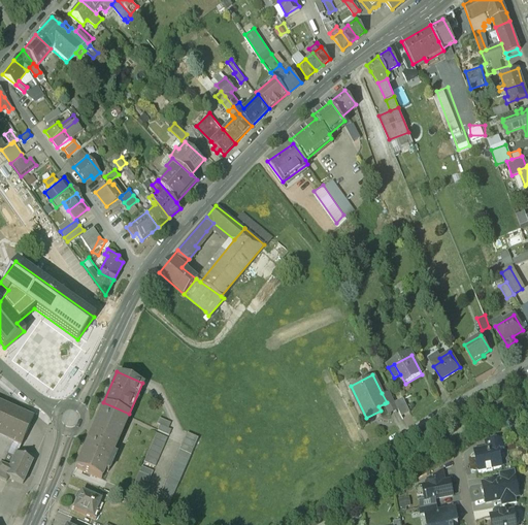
[(395,401),(389,390),(382,393),(387,402),(385,403),(389,411),(397,406),(395,401)]
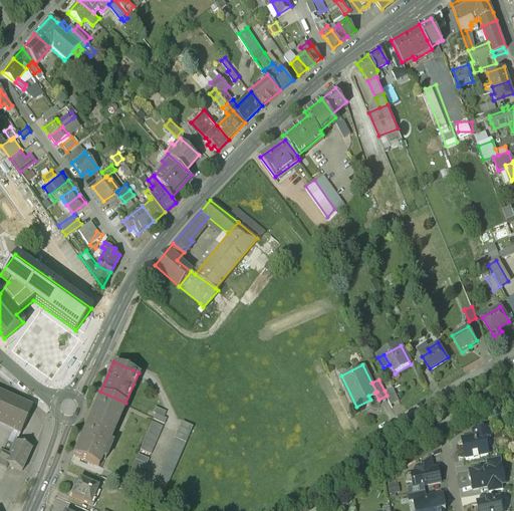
[(393,387),(384,391),(387,396),(390,403),(399,399),(393,387)]
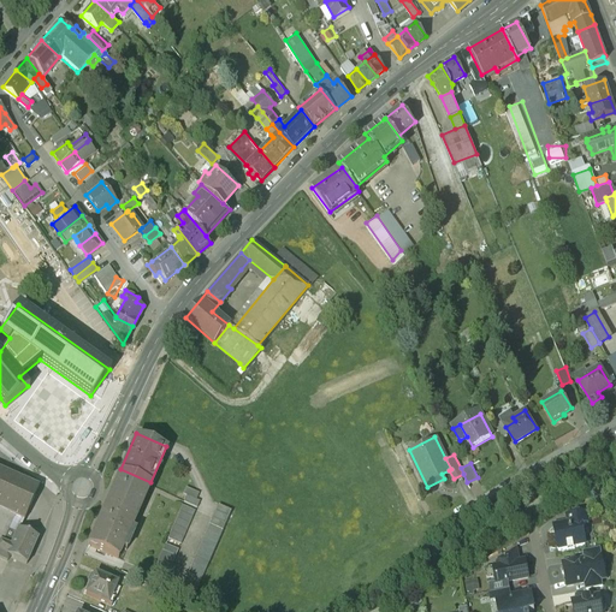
[(39,485),(0,467),(0,506),(12,512),(23,517),(39,485)]
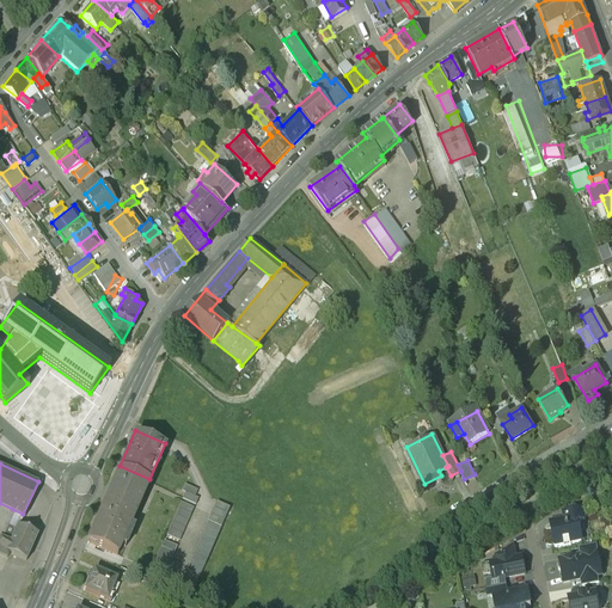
[(150,479),(120,466),(104,501),(134,514),(150,479)]
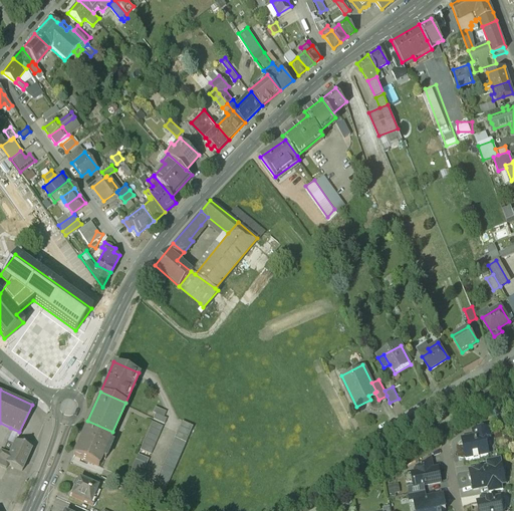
[(166,409),(155,404),(153,410),(156,411),(164,415),(166,409)]
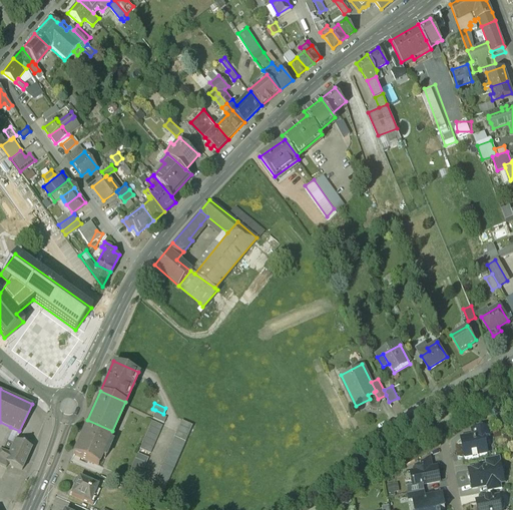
[(163,414),(155,410),(152,415),(163,420),(166,415),(163,414)]
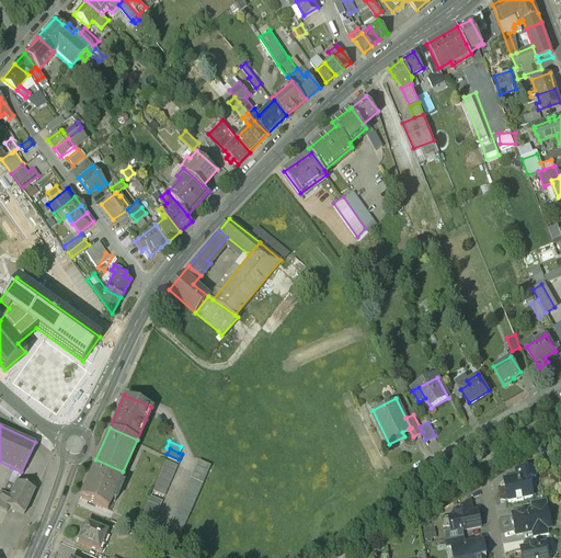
[(165,457),(152,487),(164,492),(178,463),(165,457)]
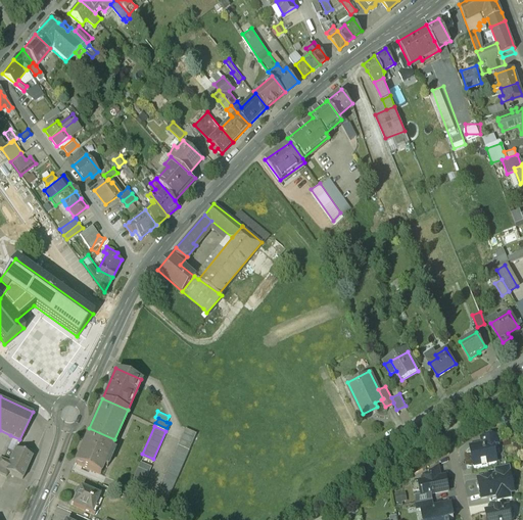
[(185,426),(151,503),(162,508),(189,447),(196,430),(185,426)]
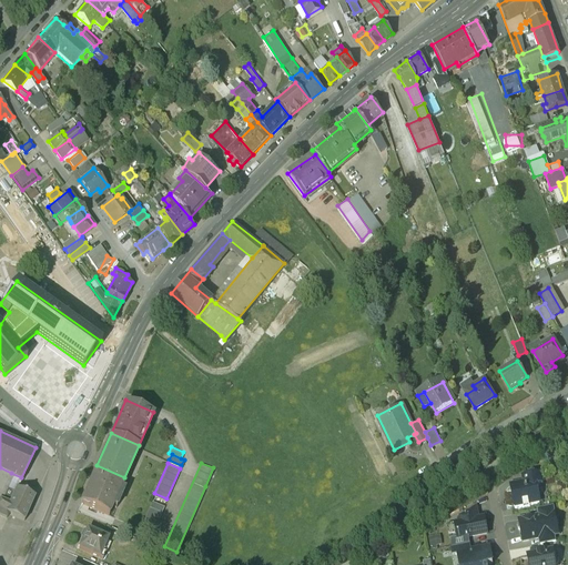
[(124,477),(97,465),(81,501),(109,513),(112,504),(115,505),(124,487),(121,485),(124,477)]
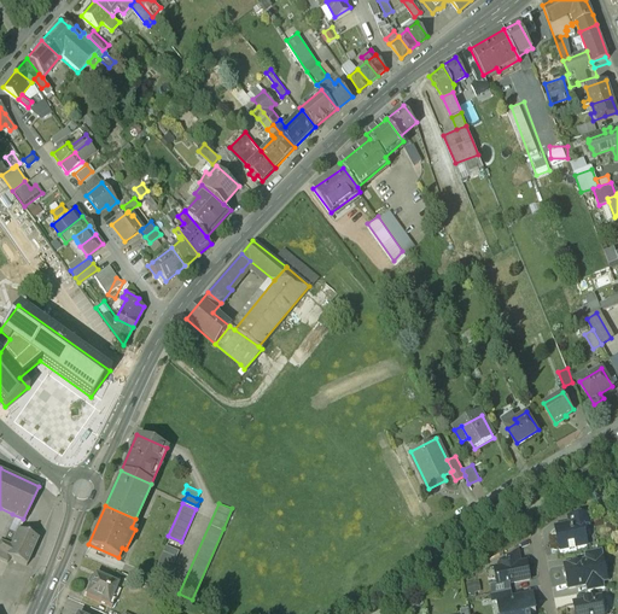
[(0,539),(12,514),(0,508),(0,539)]
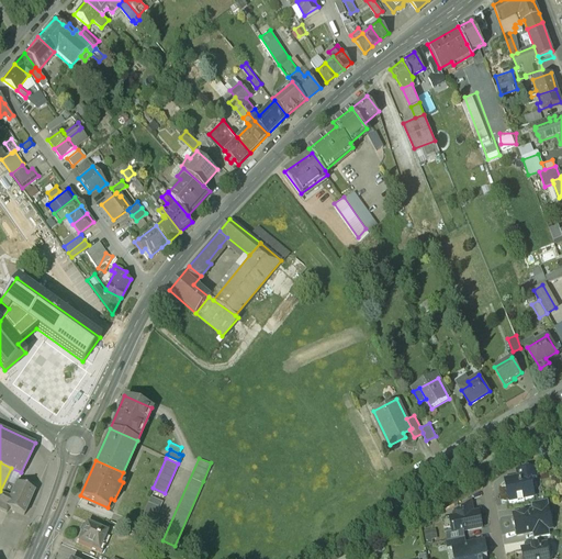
[(535,465),(516,468),(518,476),(529,473),(530,477),(537,474),(535,465)]
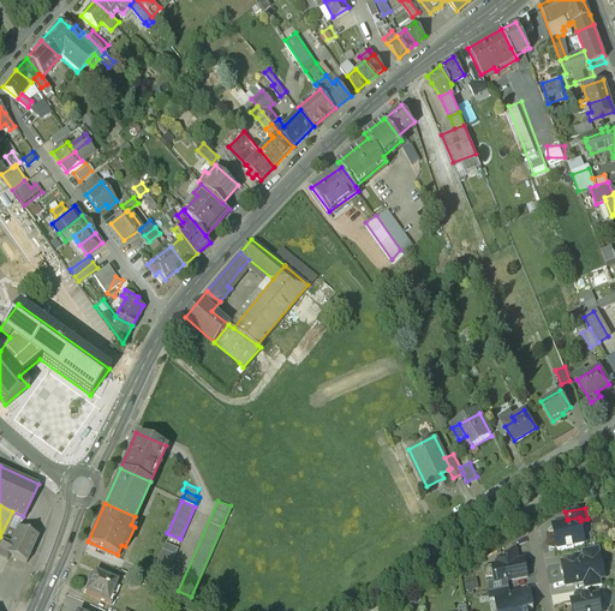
[(567,520),(553,522),(556,545),(565,544),(566,545),(573,543),(573,541),(584,540),(580,521),(579,517),(567,520)]
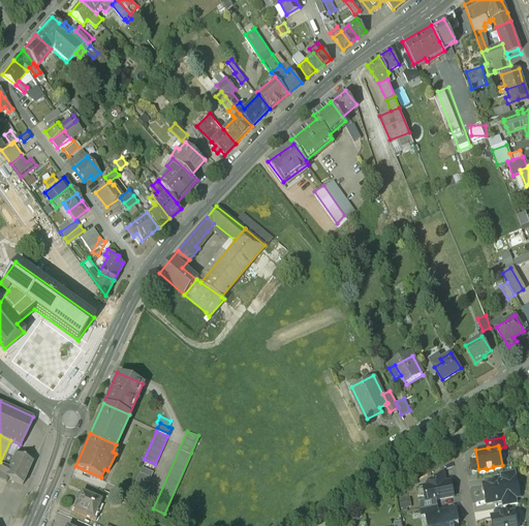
[(14,453),(8,467),(0,463),(0,470),(5,474),(23,482),(32,461),(14,453)]
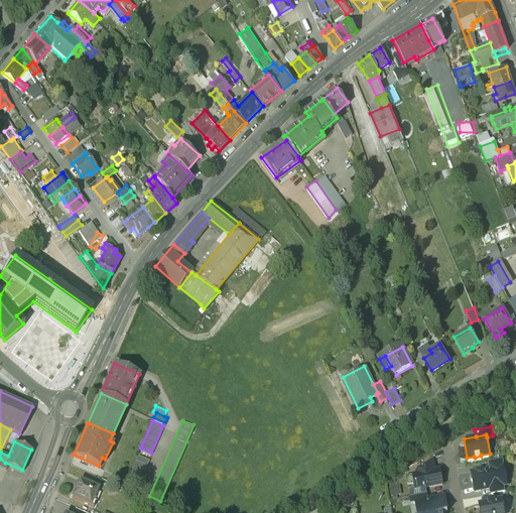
[(149,458),(138,453),(129,475),(140,479),(149,458)]
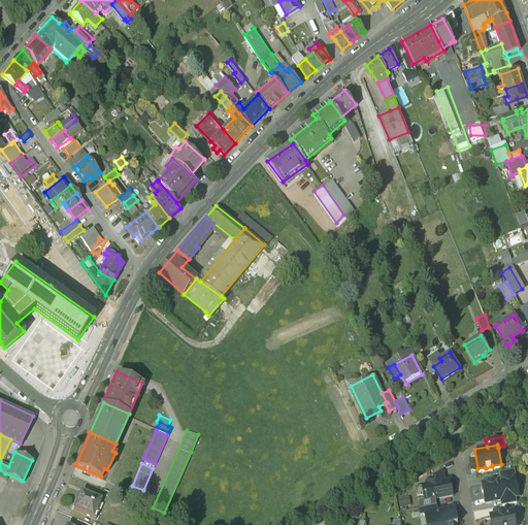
[(441,468),(426,478),(427,483),(444,480),(441,468)]
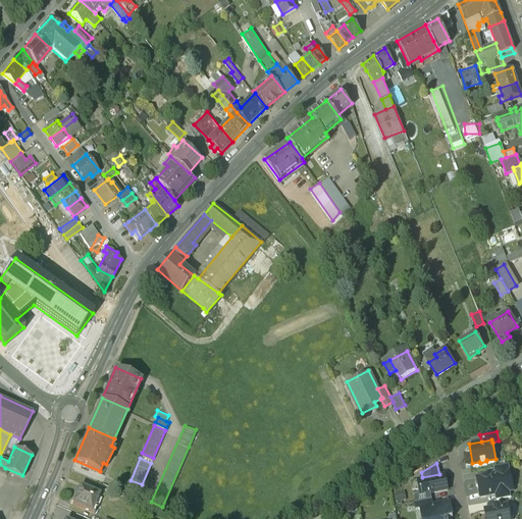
[(507,463),(494,465),(496,471),(508,469),(507,463)]
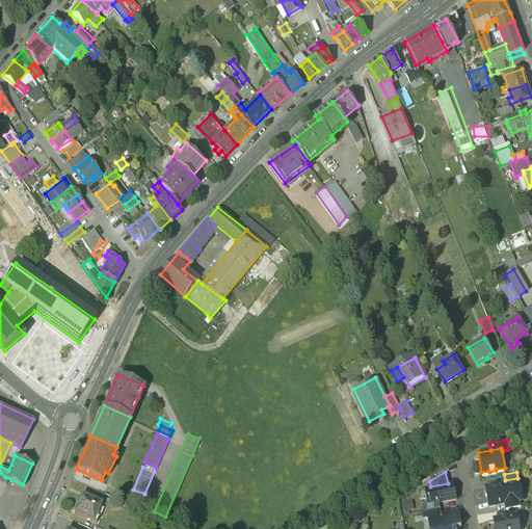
[(505,480),(485,484),(485,486),(484,487),(485,493),(487,494),(489,504),(505,501),(517,499),(516,492),(521,491),(521,490),(523,487),(521,480),(519,479),(517,478),(505,480)]
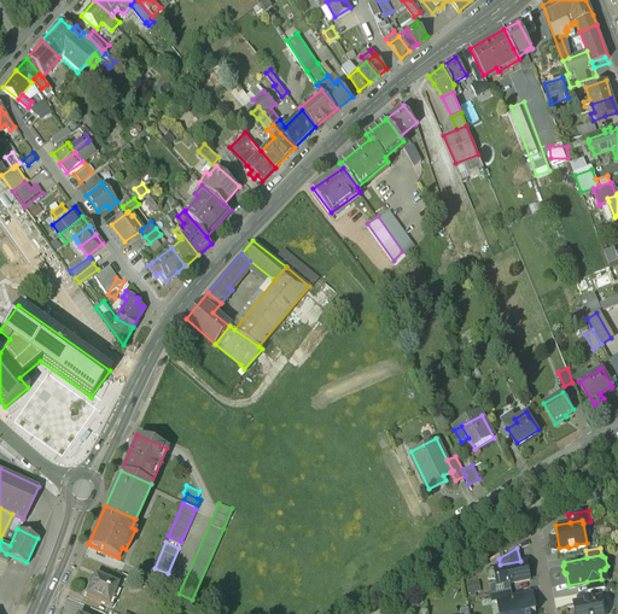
[(500,565),(495,566),(497,582),(497,583),(508,580),(529,577),(526,560),(520,561),(500,565)]
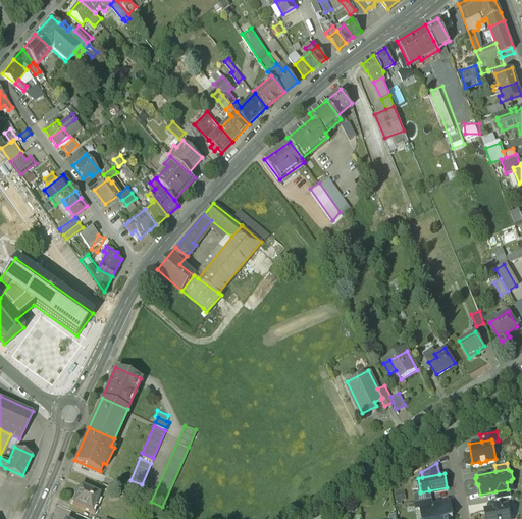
[(99,492),(82,485),(77,485),(75,490),(77,494),(73,502),(95,512),(98,506),(94,504),(99,492)]
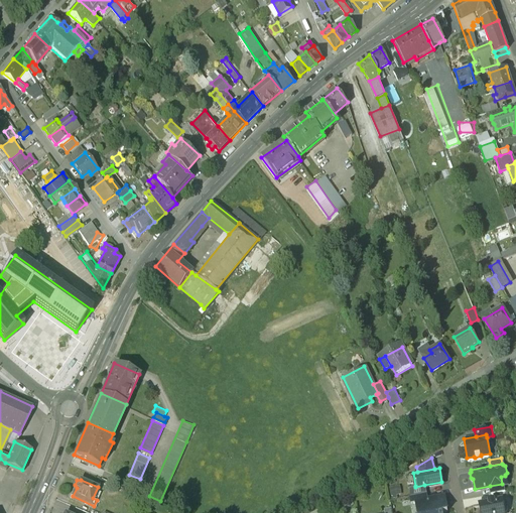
[(403,483),(391,483),(392,493),(403,492),(403,483)]
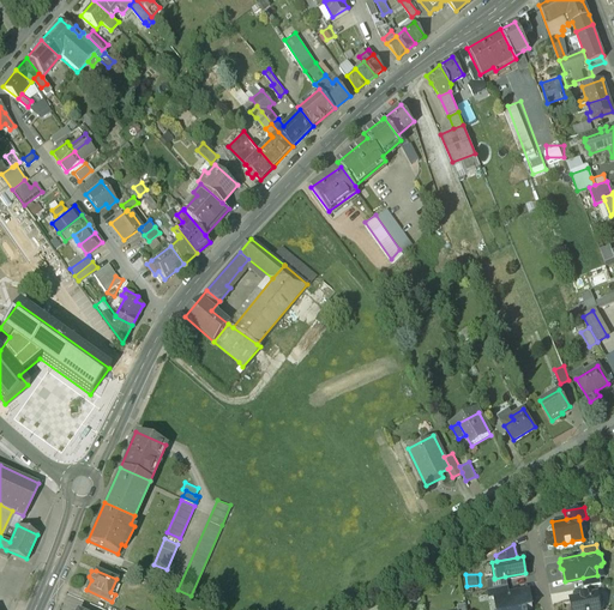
[(597,575),(583,578),(584,585),(599,581),(597,575)]
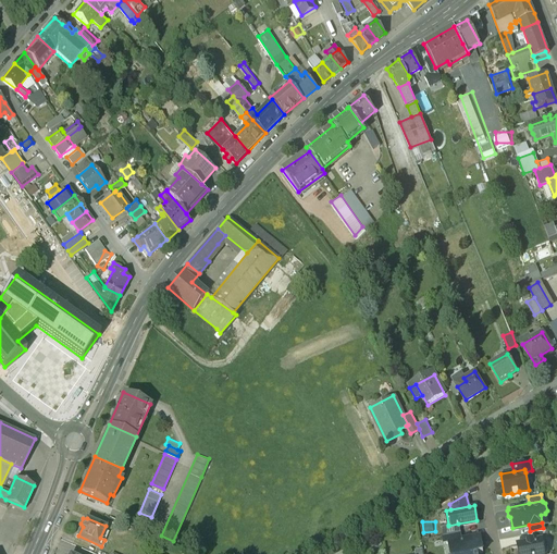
[(458,524),(448,526),(448,525),(443,526),(444,533),(459,530),(458,524)]
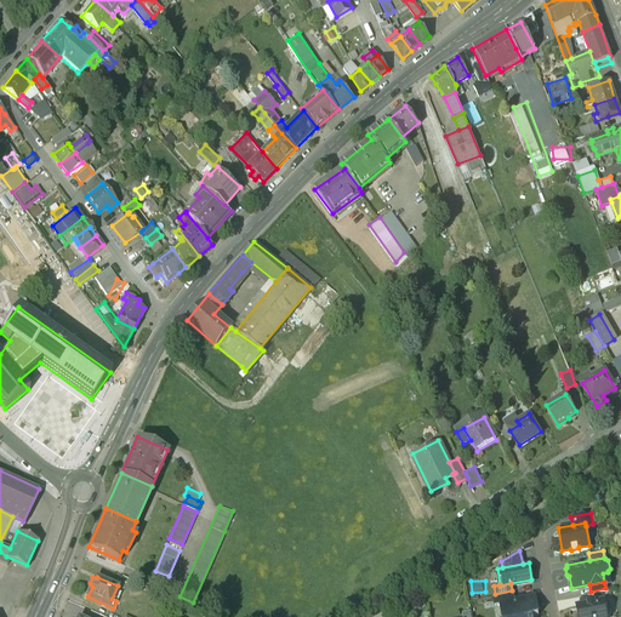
[(495,594),(493,594),(494,603),(500,601),(513,598),(512,590),(495,594)]
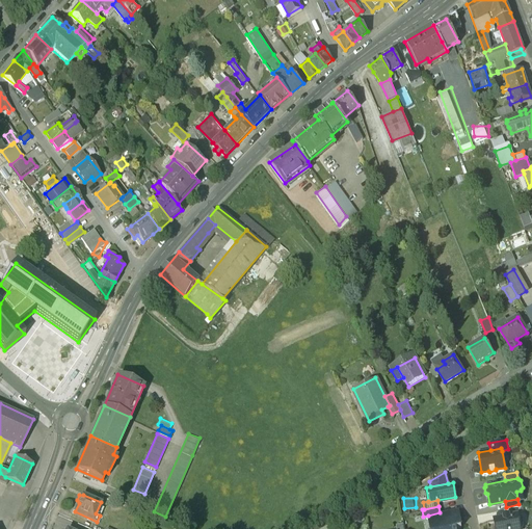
[(0,508),(0,524),(9,528),(12,528),(19,518),(0,508)]
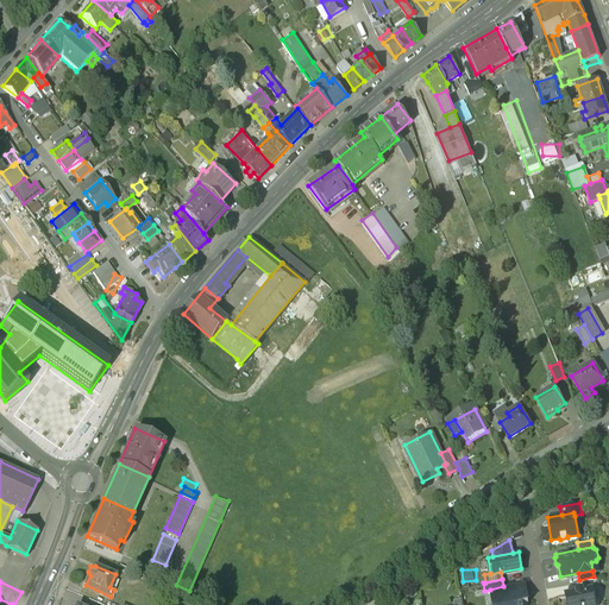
[(503,586),(490,590),(493,598),(496,602),(496,604),(508,604),(521,603),(528,602),(525,583),(503,586)]
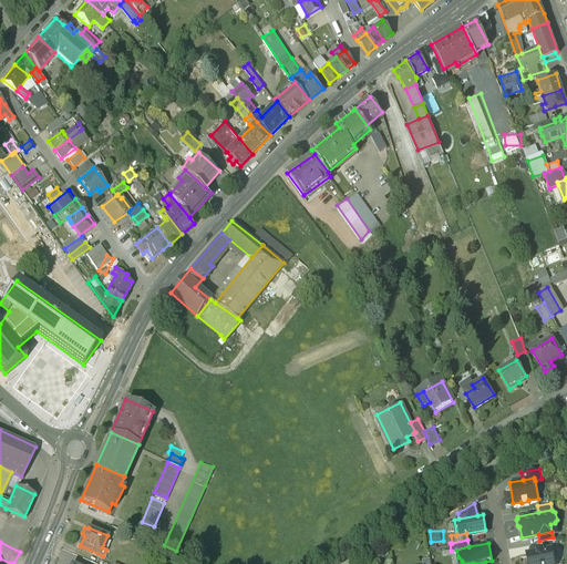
[(552,546),(526,551),(528,563),(554,563),(555,563),(557,560),(556,550),(552,546)]
